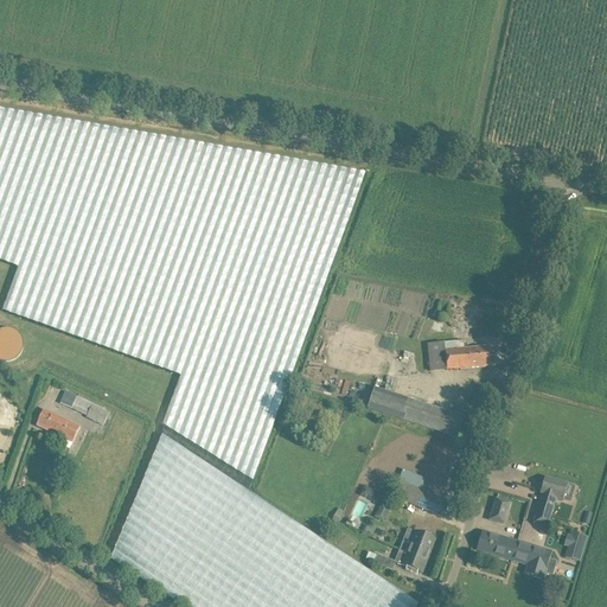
[(491,366),(490,347),(465,350),(464,342),(428,345),(430,372),(491,366)]
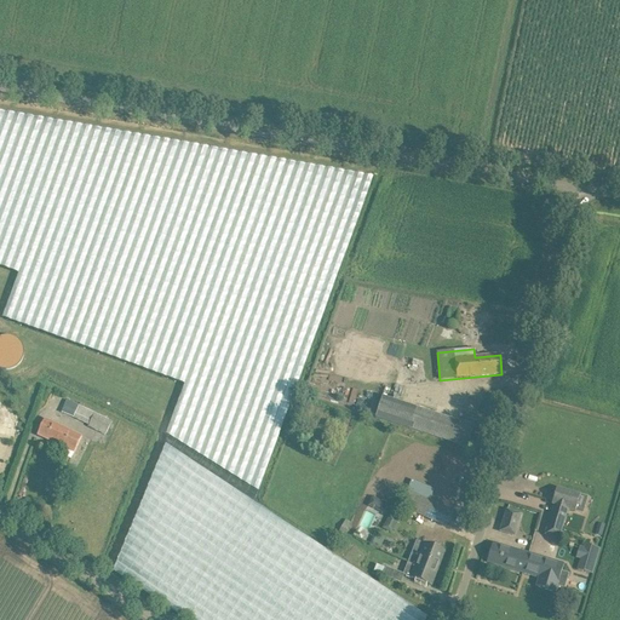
[(375,418),(468,448),(474,428),(382,397),(375,418)]
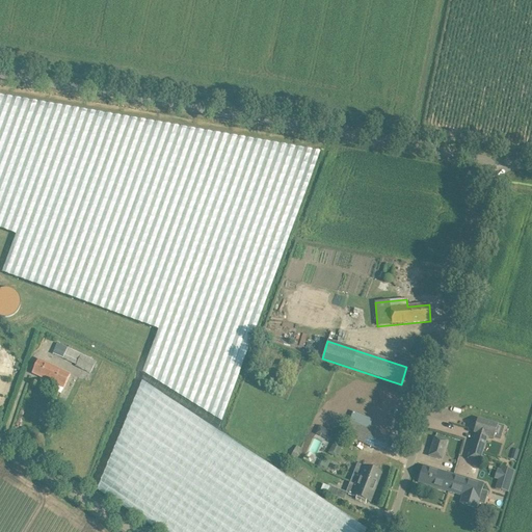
[(91,372),(96,361),(56,343),(51,354),(91,372)]
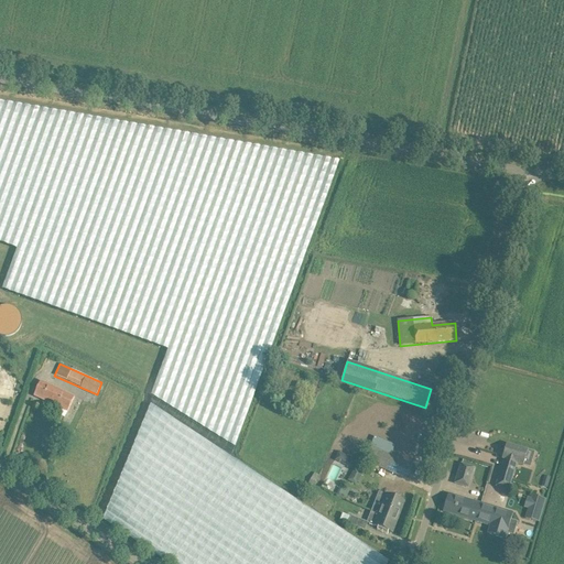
[(74,398),(57,390),(41,381),(34,396),(67,412),(74,398)]
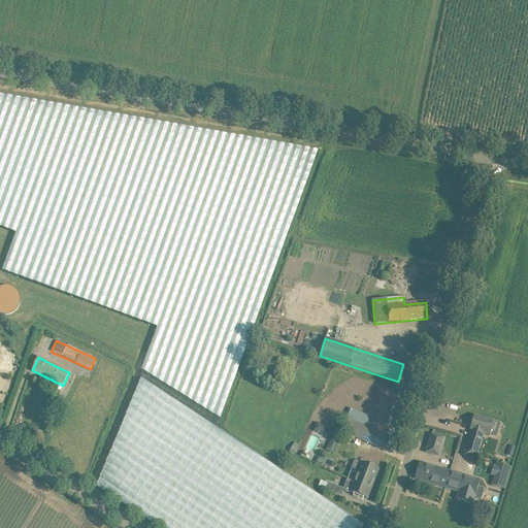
[(361,408),(358,417),(365,419),(368,411),(361,408)]
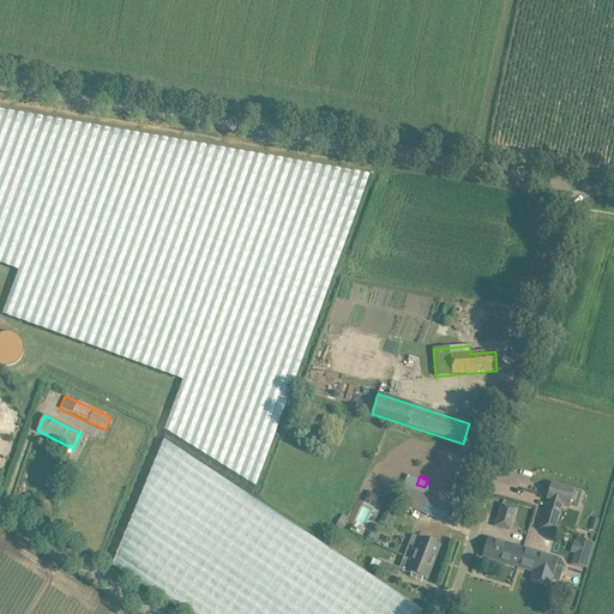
[(542,522),(540,530),(553,534),(563,505),(570,506),(575,491),(552,483),(547,500),(548,500),(542,522)]
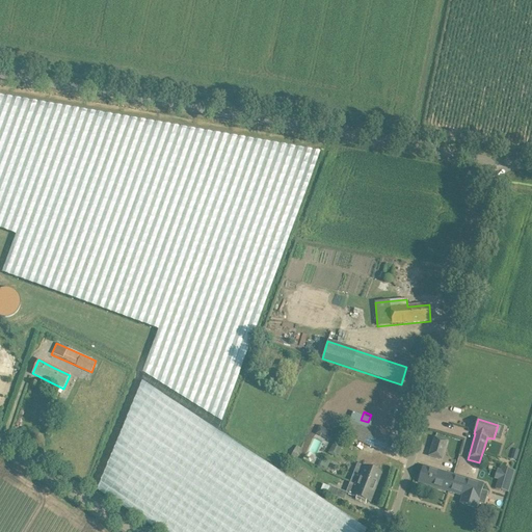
[(343,428),(341,433),(344,435),(372,447),(377,434),(349,422),(346,430),(343,428)]
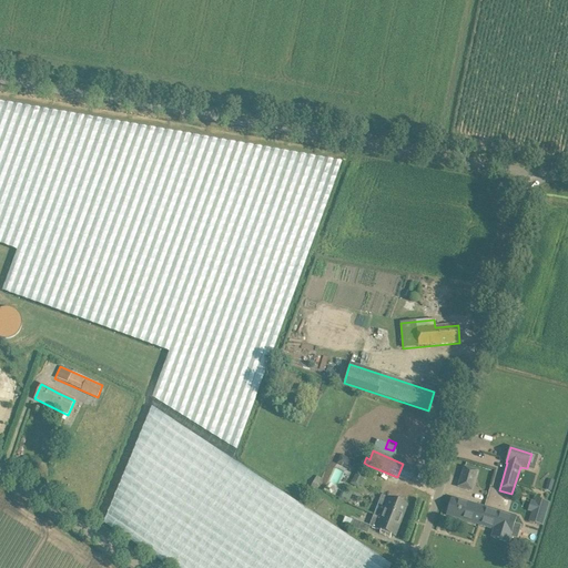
[(342,455),(337,464),(351,470),(355,462),(342,455)]
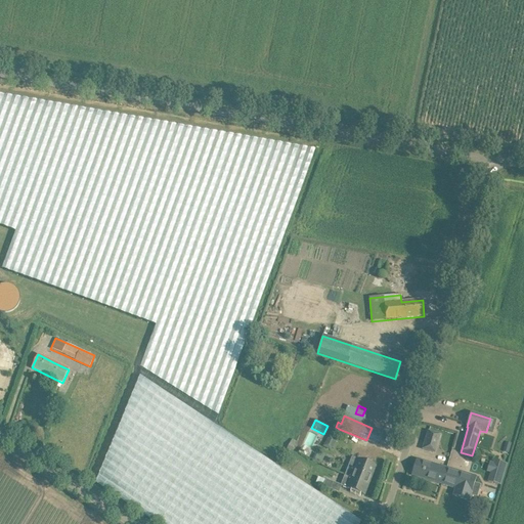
[(428,431),(425,442),(435,445),(433,451),(432,452),(435,453),(440,435),(428,431)]
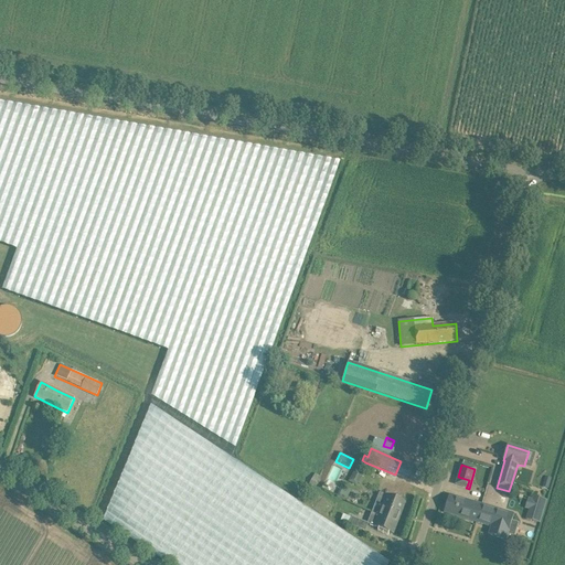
[(348,481),(356,486),(358,483),(363,475),(354,470),(348,481)]
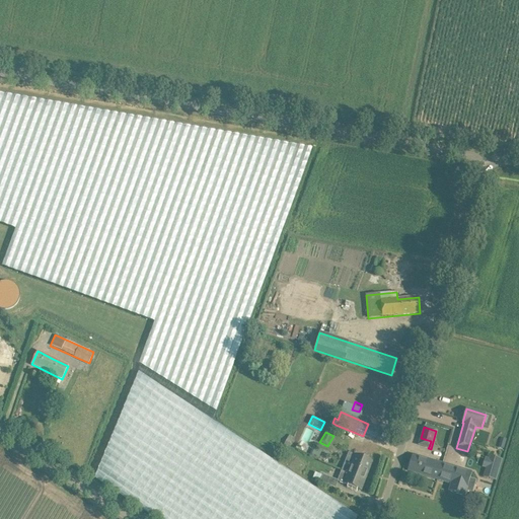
[(289,447),(295,436),(290,433),(284,444),(289,447)]
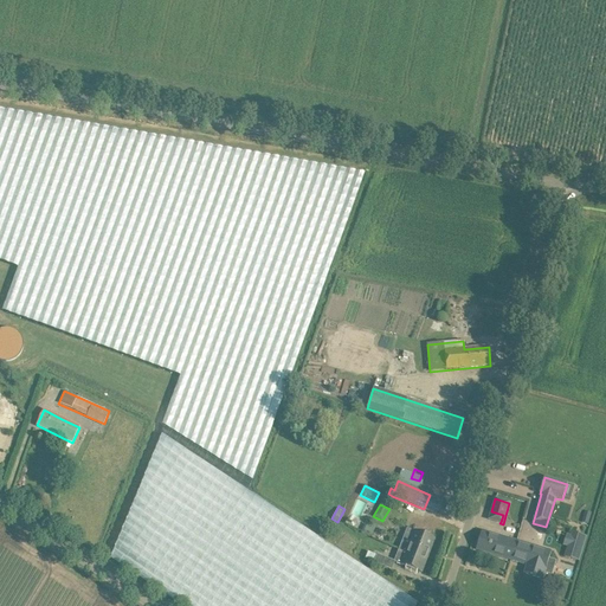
[(359,522),(362,509),(350,505),(347,519),(359,522)]
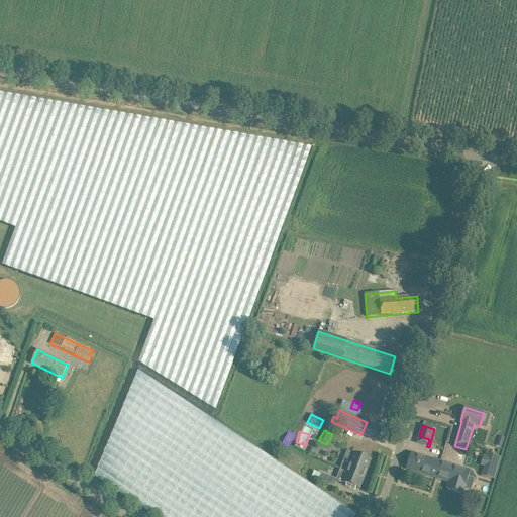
[(347,451),(342,463),(338,475),(344,477),(342,482),(359,489),(371,460),(347,451)]
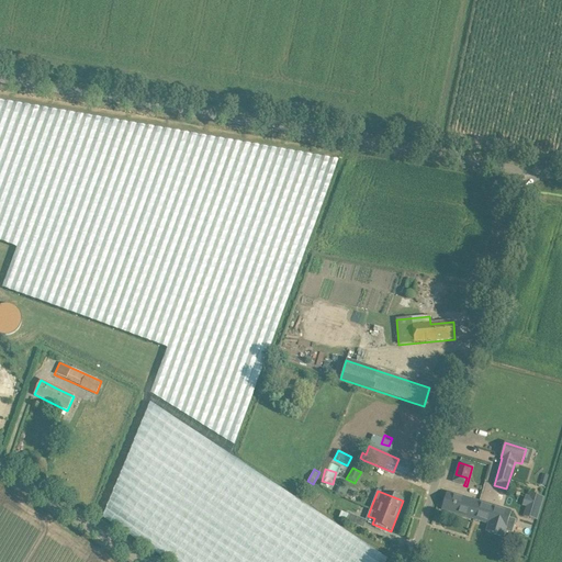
[(448,493),(442,510),(474,519),(473,520),(489,525),(485,532),(503,538),(505,532),(512,534),(516,520),(509,518),(510,512),(479,502),(448,493)]
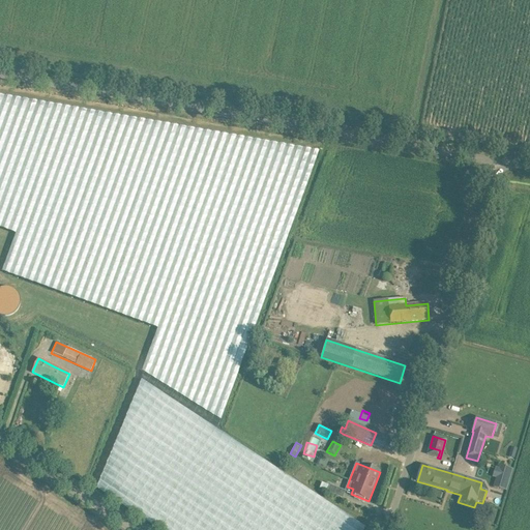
[(495,468),(493,476),(497,478),(494,488),(504,491),(510,469),(500,466),(499,469),(495,468)]
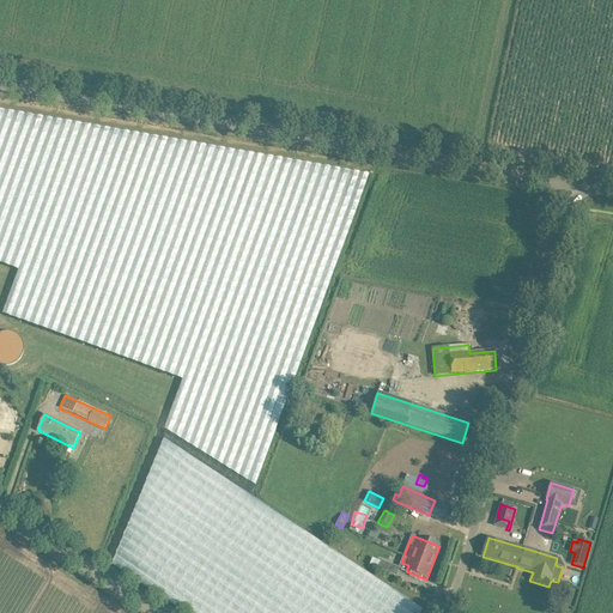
[(386,572),(389,564),(382,562),(378,570),(386,572)]
